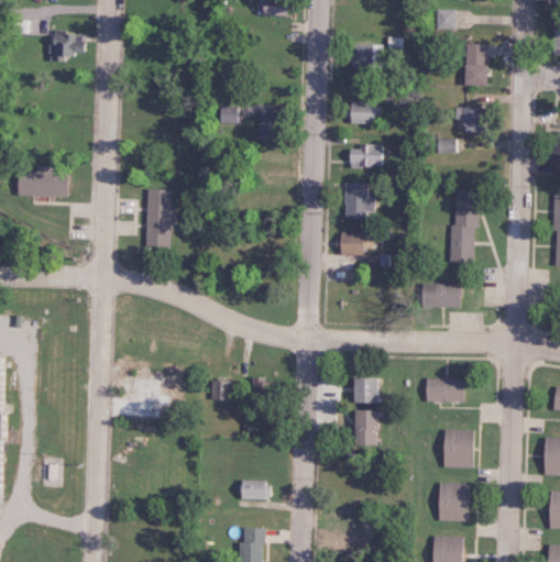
[(439,29),(458,30),(459,10),(440,10),(439,29)]
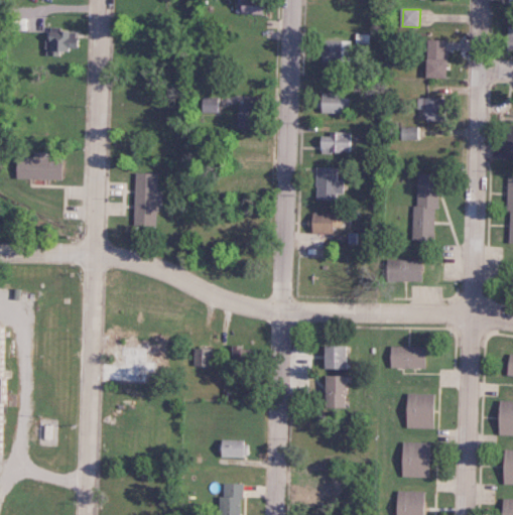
[(76,32),(59,32),(59,28),(49,27),(48,50),(76,51),(76,32)]
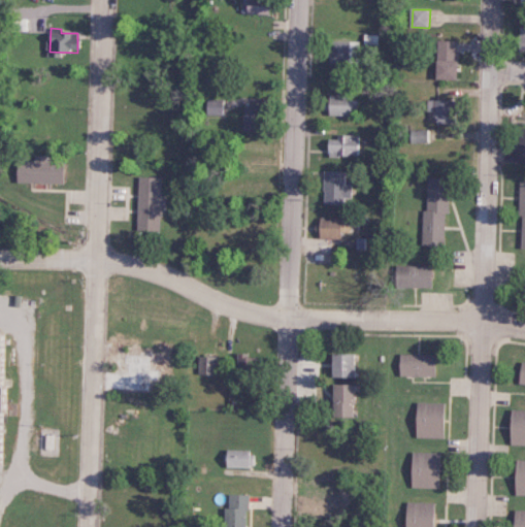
[(458,80),(459,42),(438,41),(437,79),(458,80)]
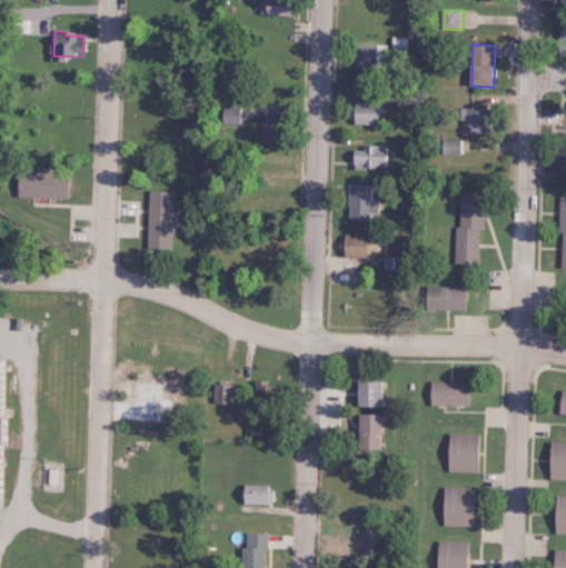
[(356,65),(374,63),(373,46),(356,46),(356,65)]
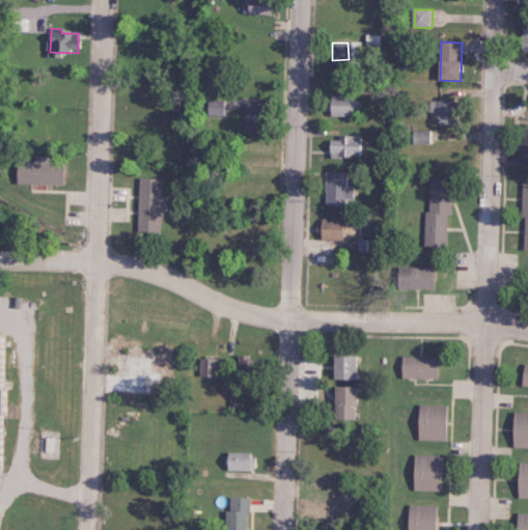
[(354,117),(354,111),(363,112),(363,98),(331,96),(330,116),(354,117)]
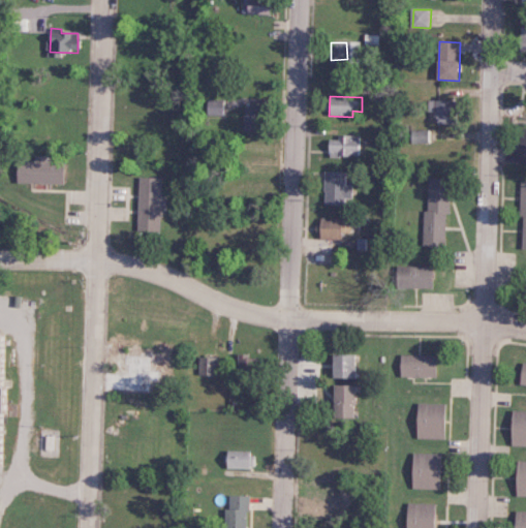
[(224,116),(224,100),(209,99),(208,115),(224,116)]
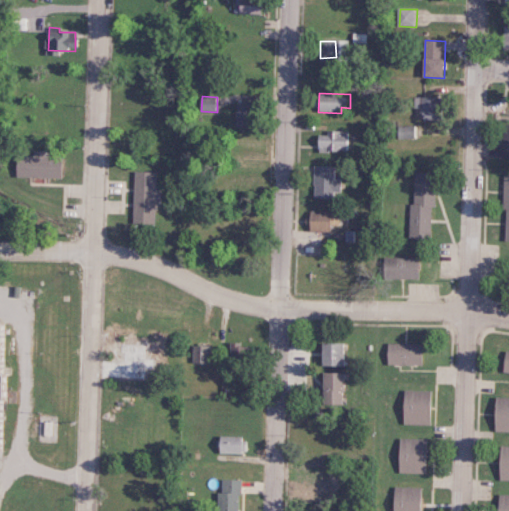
[(435,119),(434,97),(415,98),(416,109),(422,109),(422,120),(435,119)]
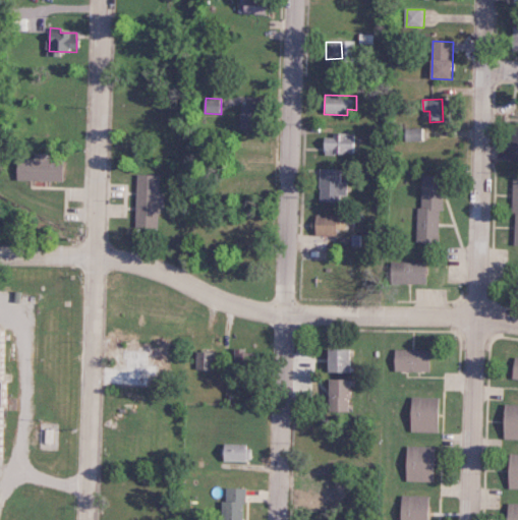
[(423,141),(423,128),(407,128),(407,141),(423,141)]
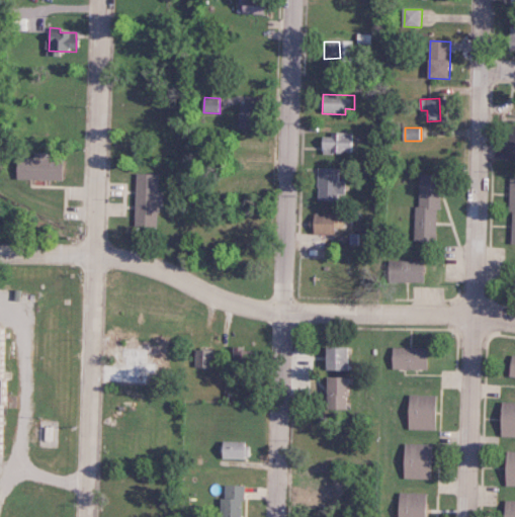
[(322,153),(356,154),(356,134),(332,133),(332,137),(322,137),(322,153)]
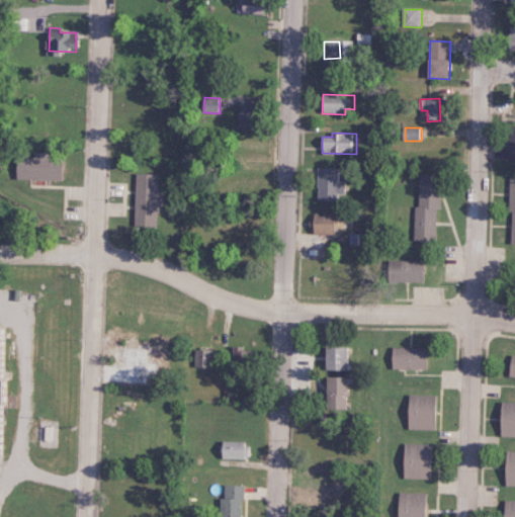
[(47,158),(48,153),(35,153),(35,158),(17,157),(16,179),(65,181),(66,159),(47,158)]
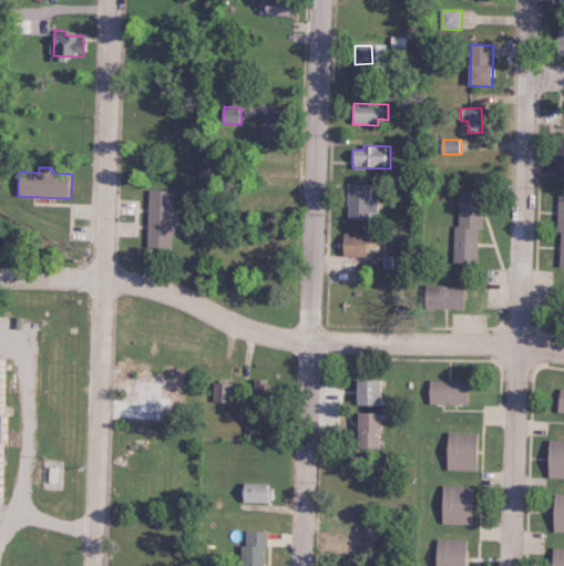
[(372,185),(349,184),(348,219),(371,220),(372,213),(382,214),(382,199),(372,199),(372,185)]
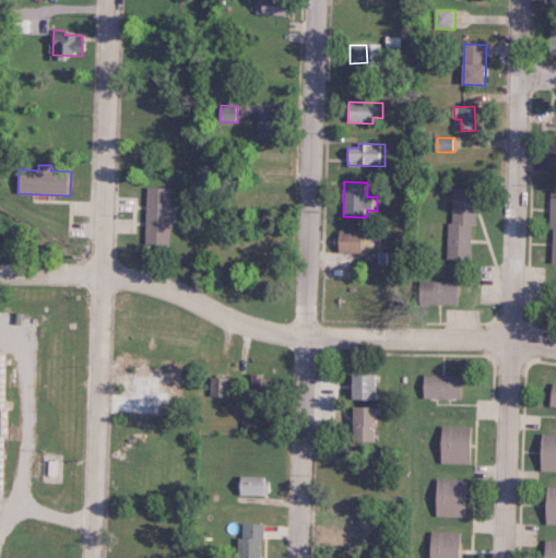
[(172,189),(148,188),(146,245),(170,246),(172,189)]
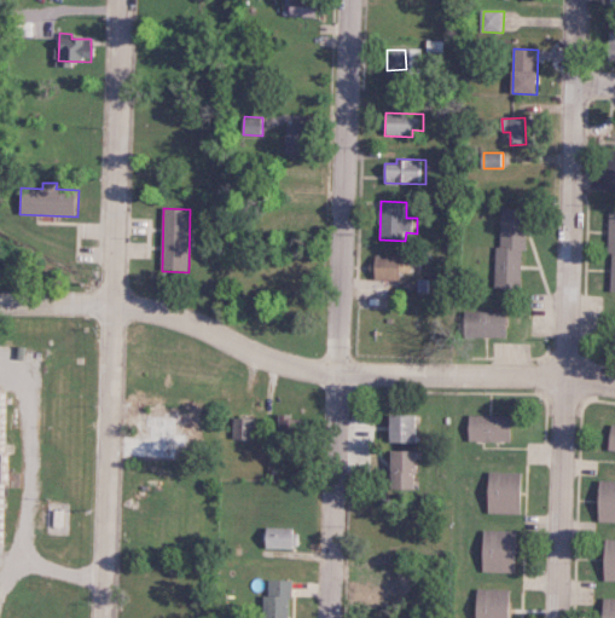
[(498,247),(495,292),(522,293),(527,209),(504,208),(502,247),(498,247)]
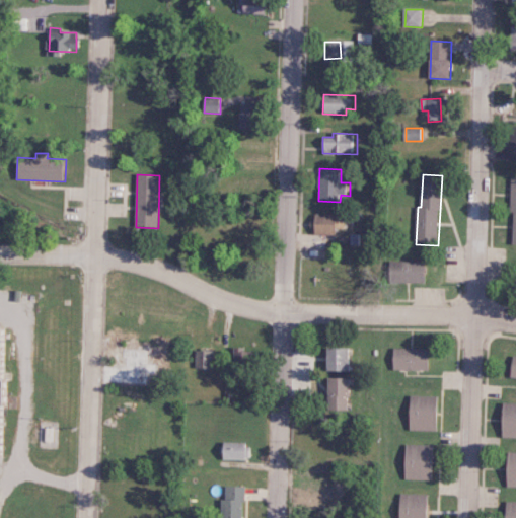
[(345,228),(346,216),(312,215),(312,235),(338,235),(338,228),(345,228)]
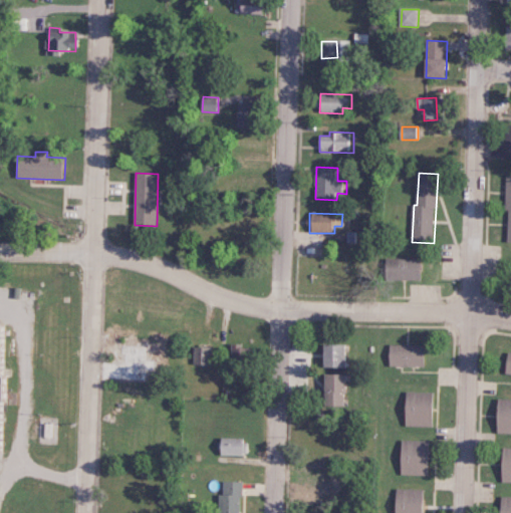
[(386,280),(421,281),(421,259),(387,259),(386,280)]
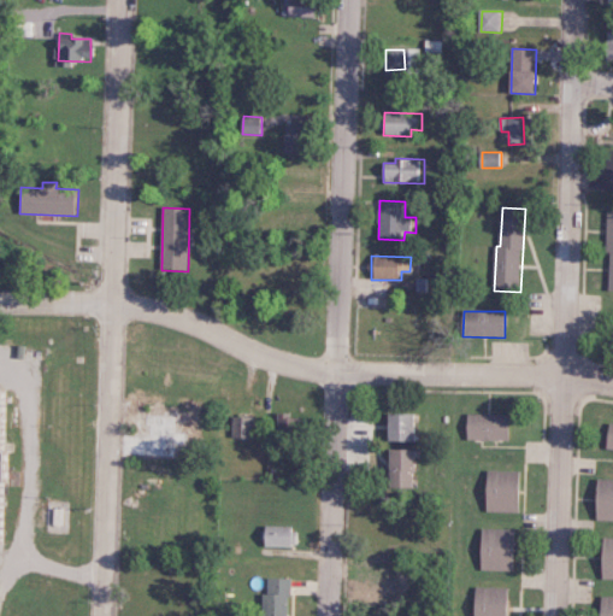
[(385,443),(411,443),(411,415),(385,415),(385,443)]
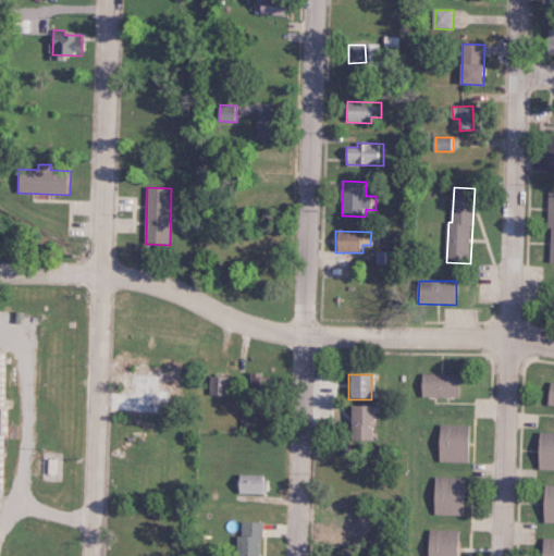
[(459,375),(422,374),(421,397),(458,398),(459,375)]
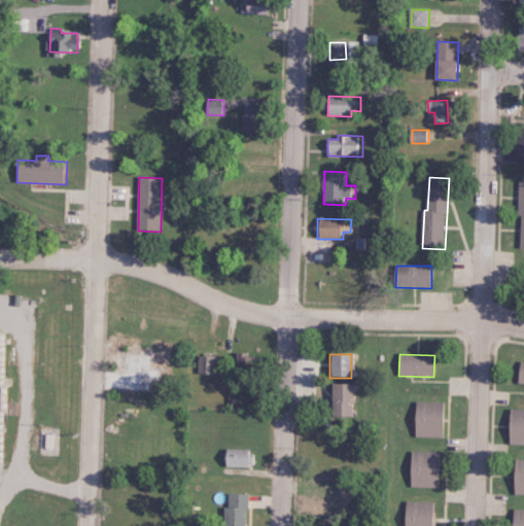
[(238,355),(237,373),(258,374),(259,356),(238,355)]
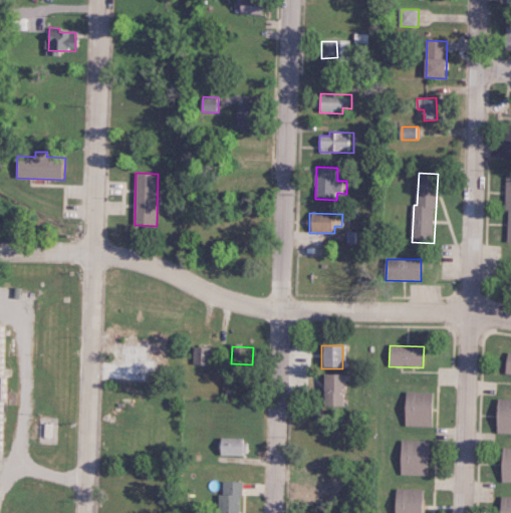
[(213,365),(213,348),(195,347),(194,364),(213,365)]
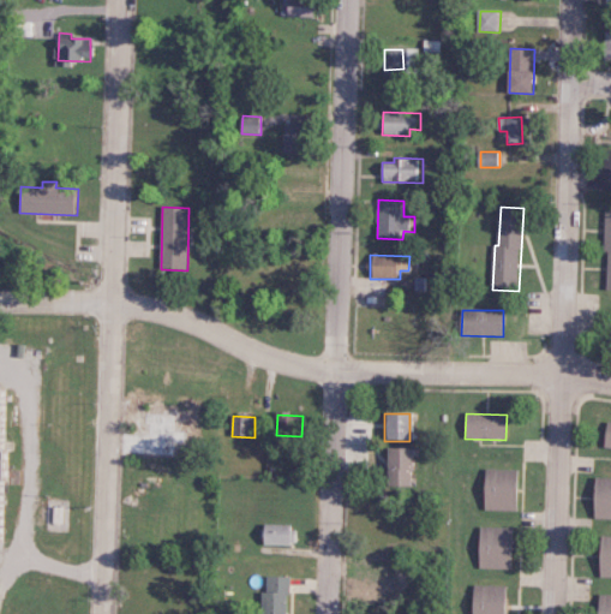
[(409,487),(409,448),(385,449),(387,488),(409,487)]
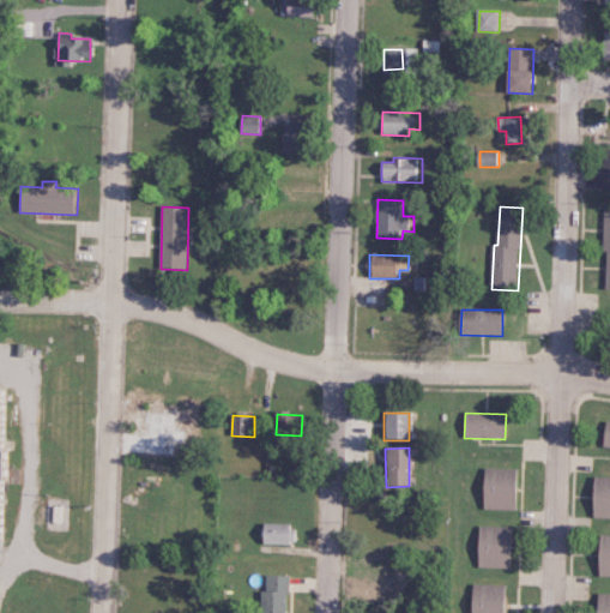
[(481,467),(514,467),(514,500),(479,499),(481,467)]
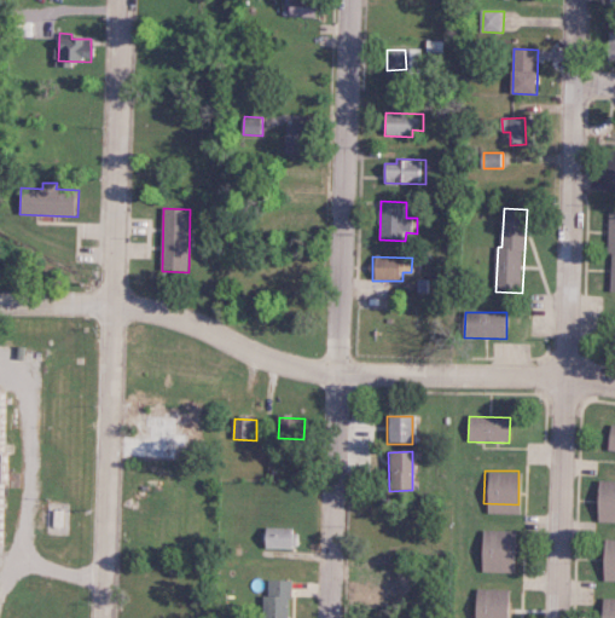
[(598,479),(614,479),(614,517),(597,517),(598,479)]
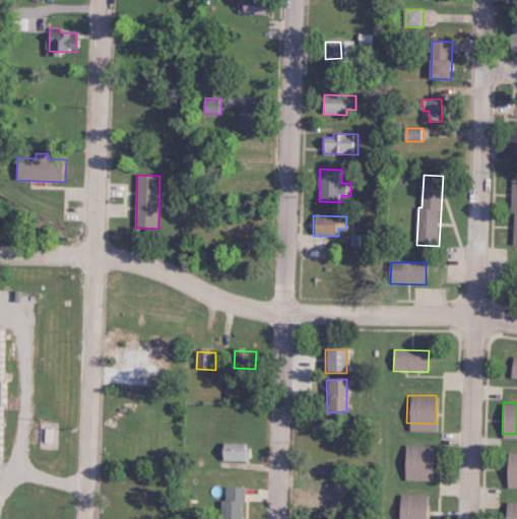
[(257,444),(230,443),(230,460),(257,461),(257,444)]
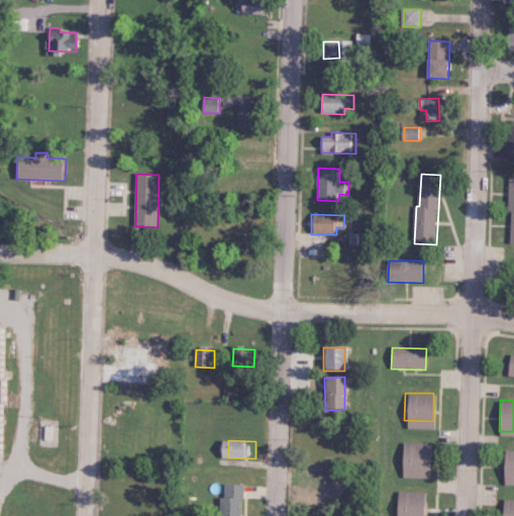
[(402,442),(427,442),(427,470),(402,469),(402,442)]
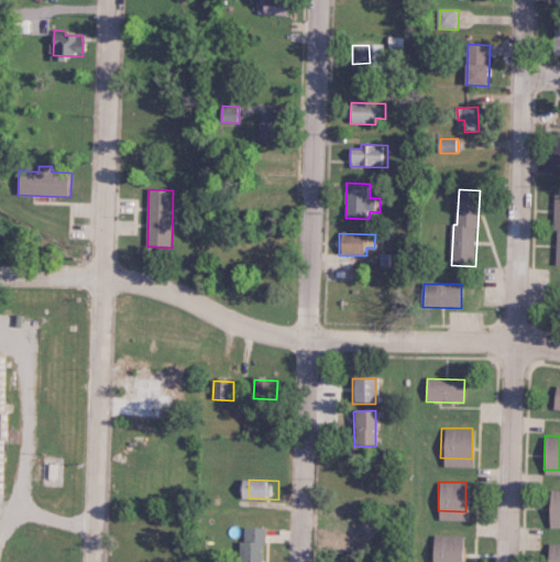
[(550,491),(559,489),(559,521),(551,521),(550,491)]
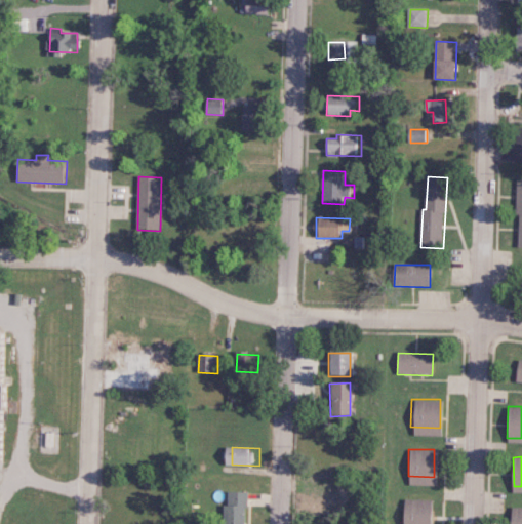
[(252,523),(253,492),(236,491),(235,505),(232,505),(231,523),(252,523)]
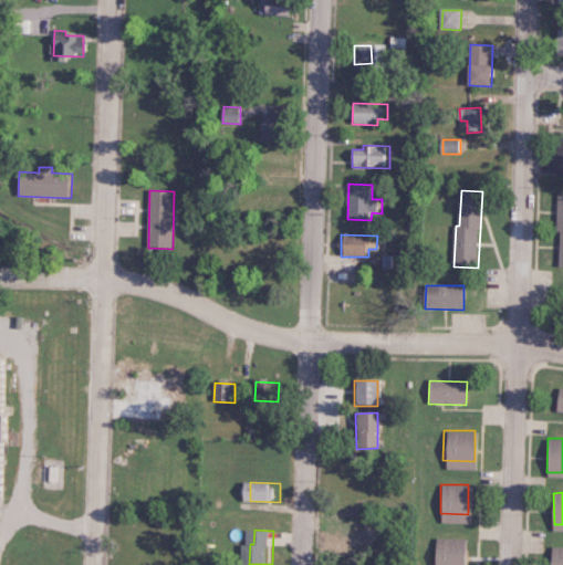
[(434,564),(434,537),(464,539),(462,564),(434,564)]
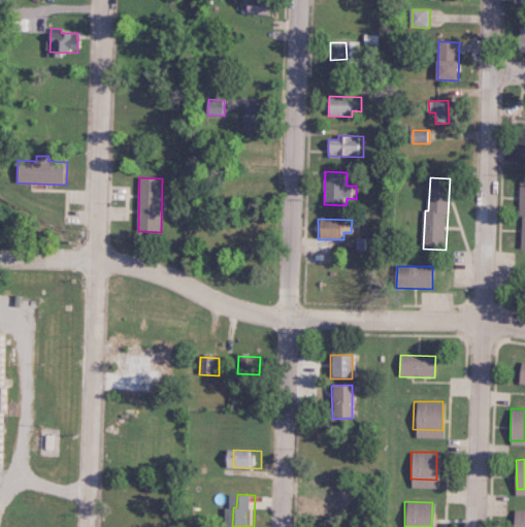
[(513,526),(514,509),(524,509),(524,526),(513,526)]
